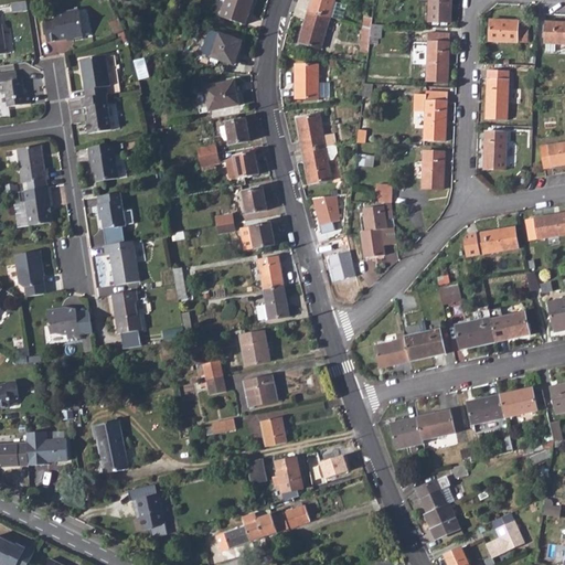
[(225,0),(221,16),(245,23),(253,0),(225,0)]
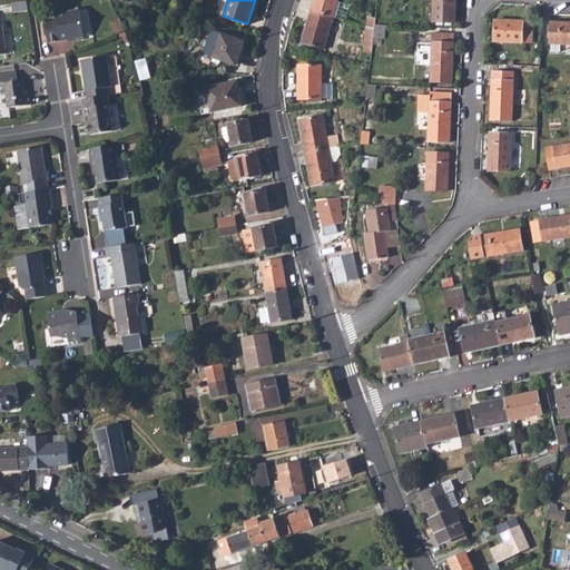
[(315,0),(313,11),(335,18),(340,2),(340,0),(315,0)]
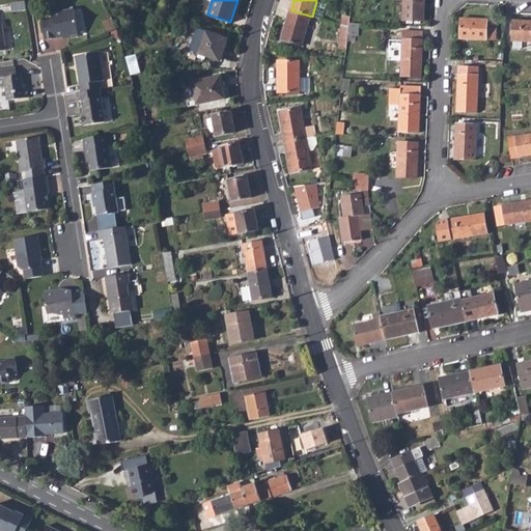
[(406,0),(404,20),(424,21),(424,0),(406,0)]
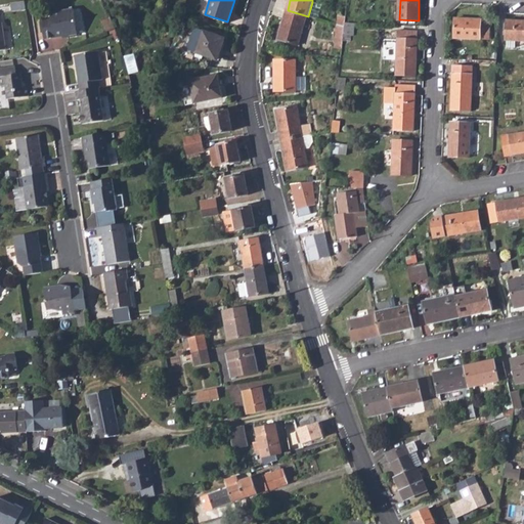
[(23,2),(8,4),(9,11),(24,9),(23,2)]
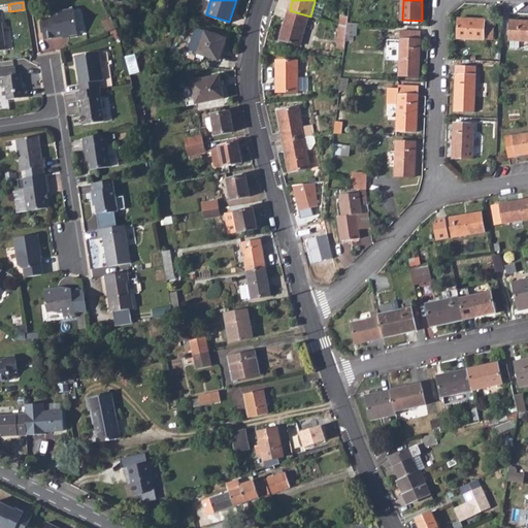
[(315,2),(310,17),(321,20),(325,4),(315,2)]
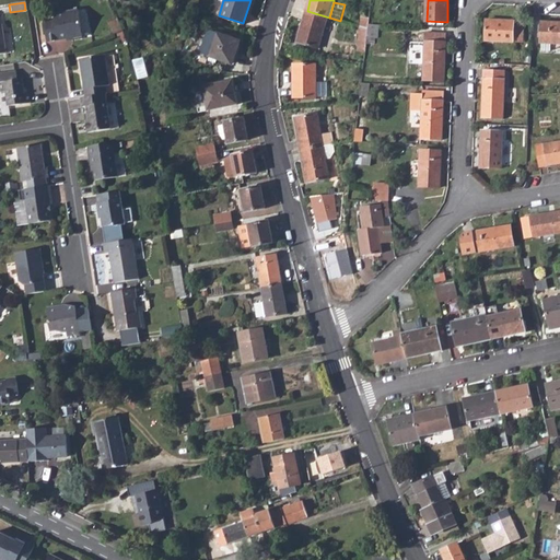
[(53,20),(42,21),(45,42),(79,37),(76,11),(53,14),(53,20)]
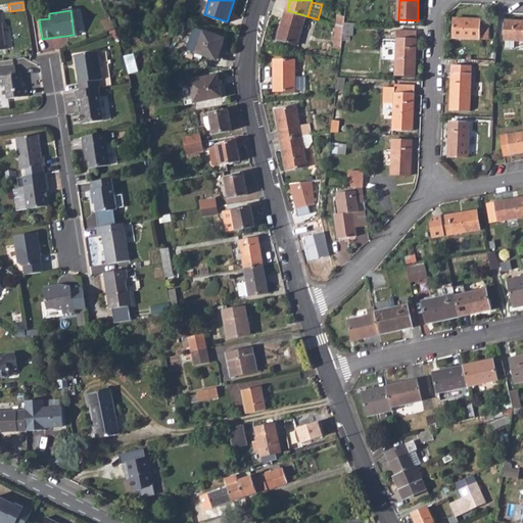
[(307,16),(287,10),(278,40),(298,46),(307,16)]
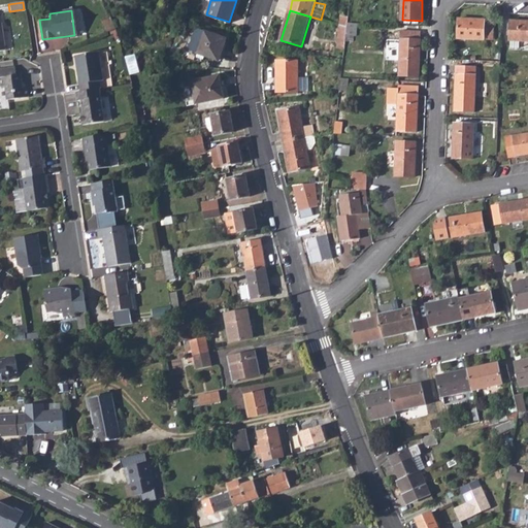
[(459,19),(458,38),(493,40),(494,21),(459,19)]
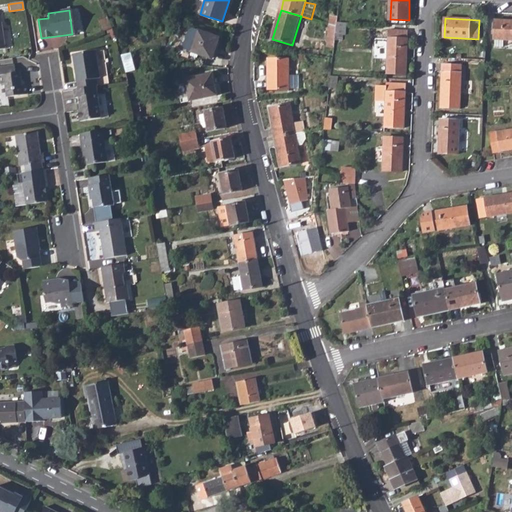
[(511,20),(496,20),(495,39),(496,39),(496,46),(504,46),(505,40),(511,39),(511,20)]
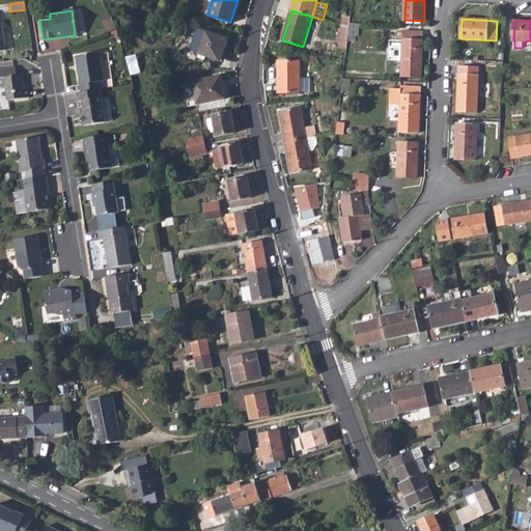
[(351,28),(348,42),(356,42),(357,36),(359,36),(360,23),(351,22),(351,28)]
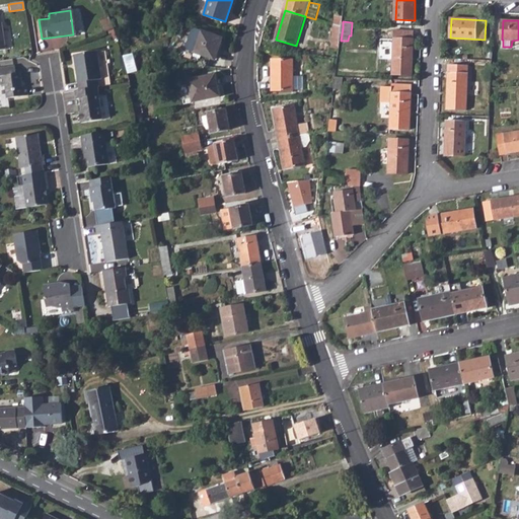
[(202,28),(195,51),(215,57),(222,35),(202,28)]
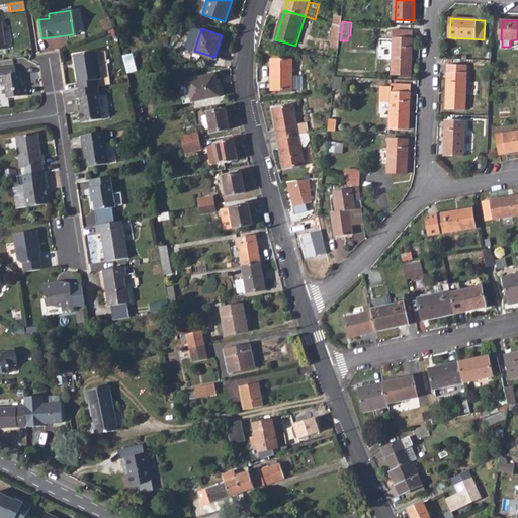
[(395,30),(393,74),(411,75),(413,31),(395,30)]
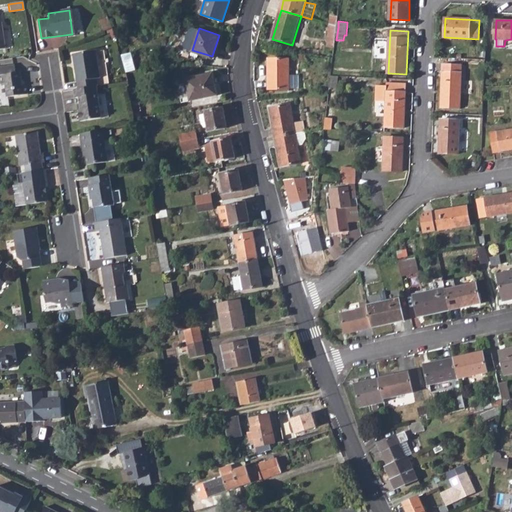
[(94,51),(71,56),(77,90),(95,86),(97,86),(96,80),(99,79),(94,51)]
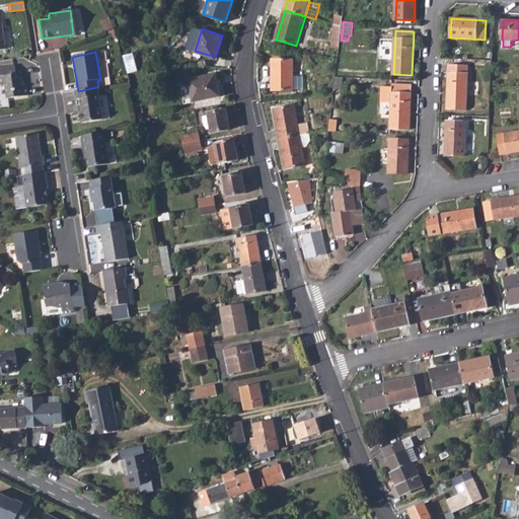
[(126,74),(133,72),(129,56),(121,58),(126,74)]
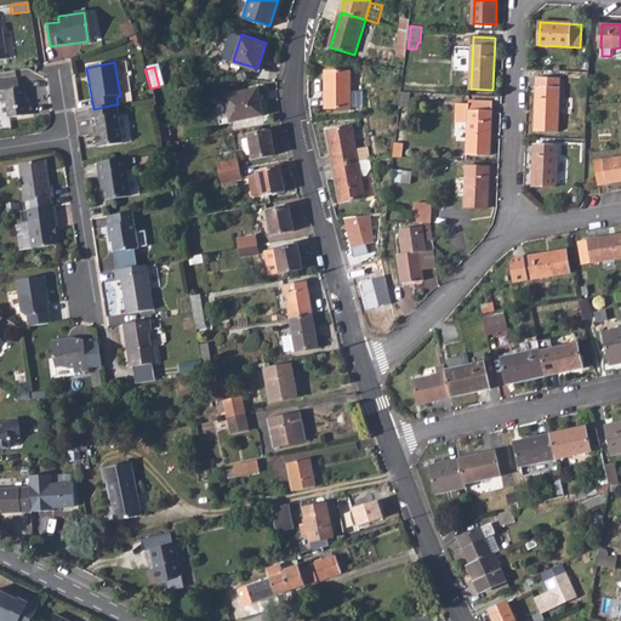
[(326,70),(325,108),(352,108),(352,72),(326,70)]
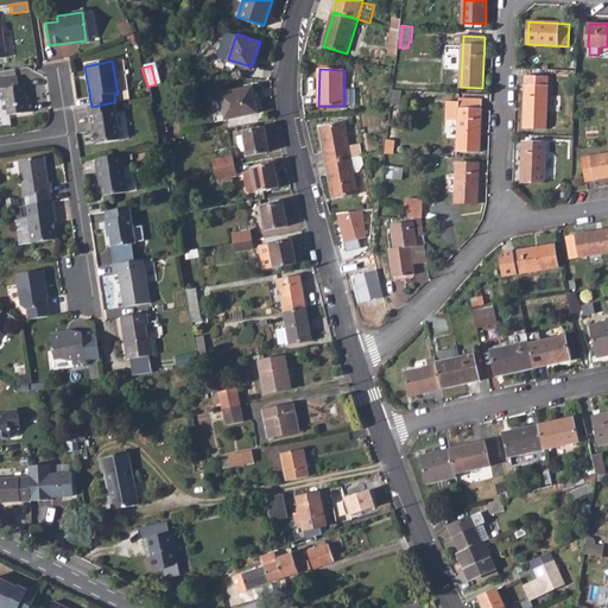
[(526,77),(524,127),(546,128),(548,78),(526,77)]
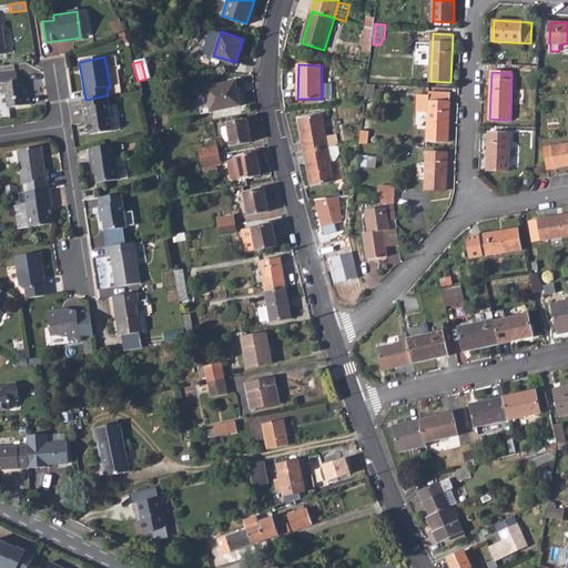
[(0,95),(6,95),(8,110),(30,107),(29,95),(23,97),(22,82),(17,82),(16,74),(0,77),(0,95)]
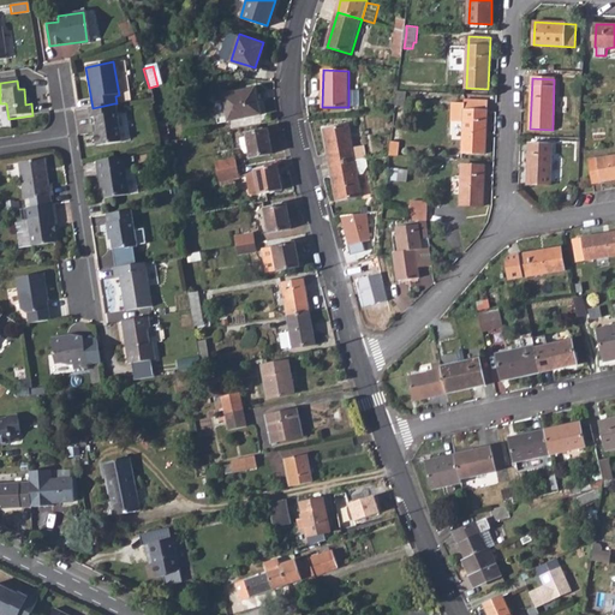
[(240,89),(221,94),(227,119),(261,113),(256,90),(242,94),(240,89)]
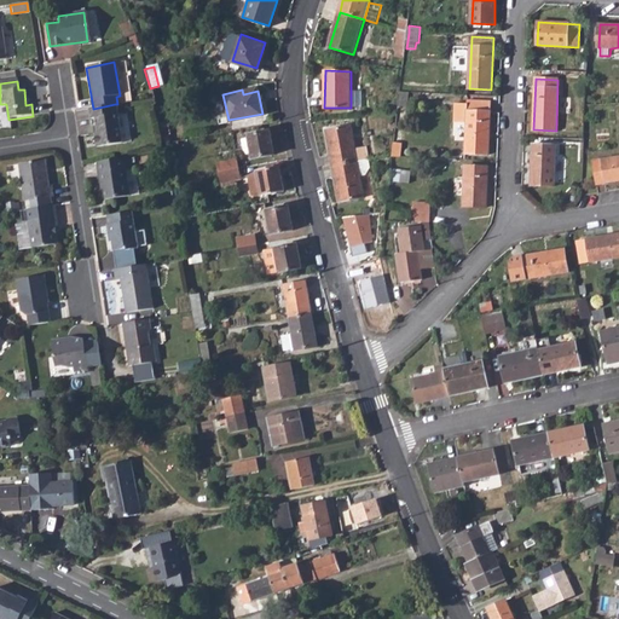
[(491,102),(469,102),(469,104),(456,104),(455,123),(468,123),(467,154),(489,155),(491,102)]
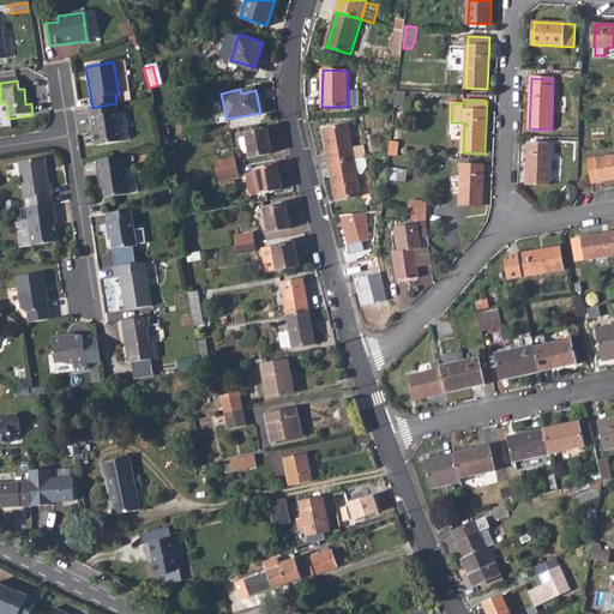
[(92,108),(88,108),(89,118),(94,118),(95,126),(96,132),(94,132),(96,146),(121,142),(114,103),(92,108)]
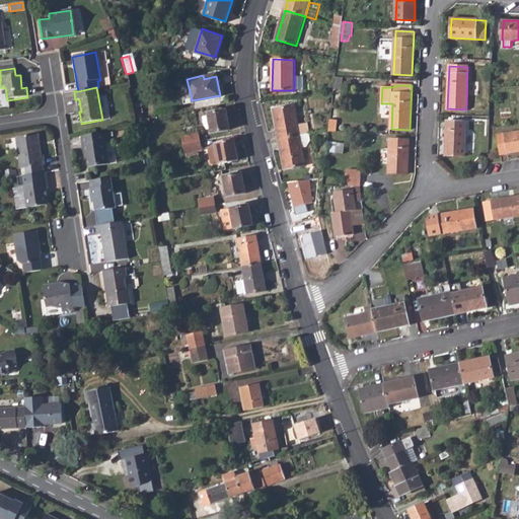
[(274,108),(280,139),(300,135),(295,105),(274,108)]
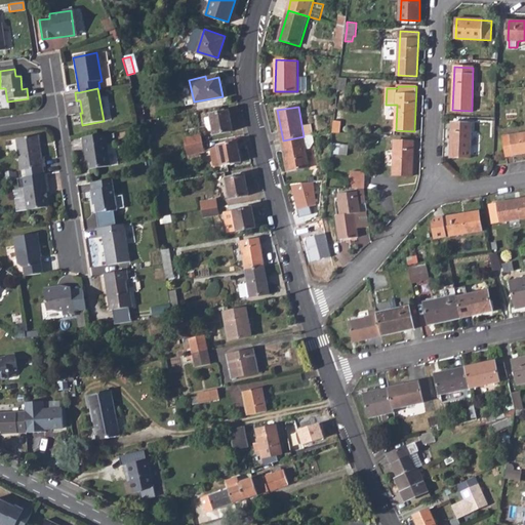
[(210,115),(204,116),(205,122),(205,125),(206,127),(209,129),(212,128),(213,133),(233,129),(229,110),(210,113),(210,115)]
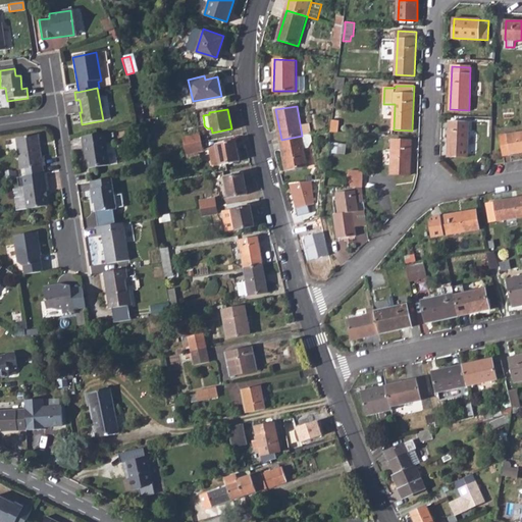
[(450,121),(448,157),(467,157),(468,122),(450,121)]
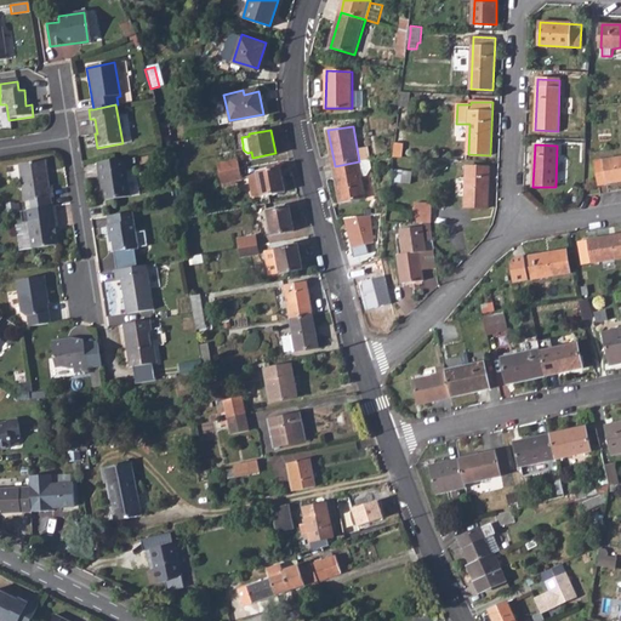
[(620,157),(594,161),(598,184),(620,180),(620,157)]
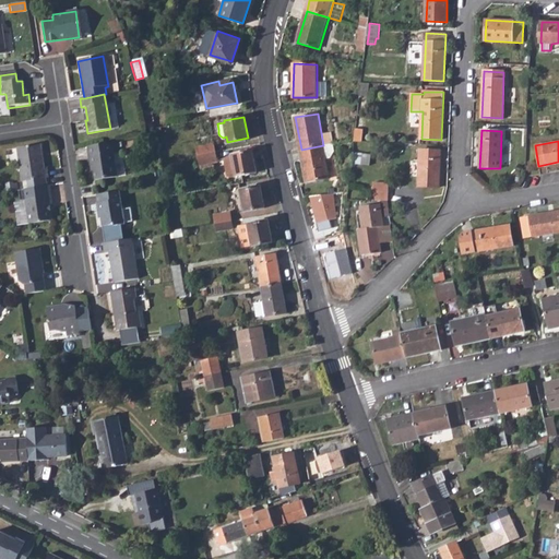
[(115,142),(86,147),(90,167),(92,167),(94,181),(117,177),(113,154),(117,153),(115,142)]
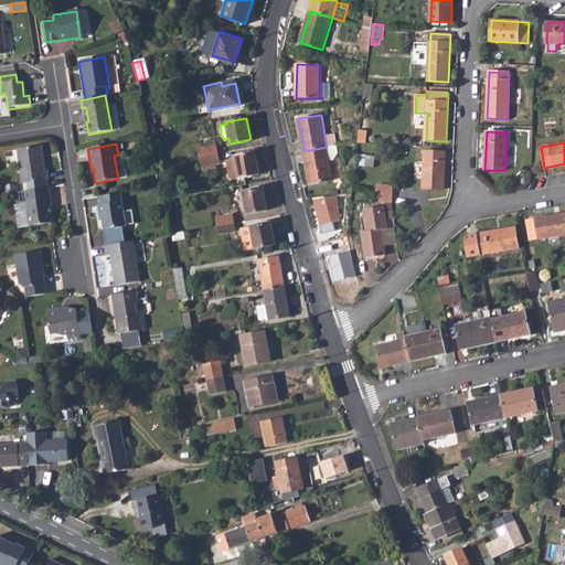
[(200,147),(202,157),(219,152),(217,144),(200,147)]
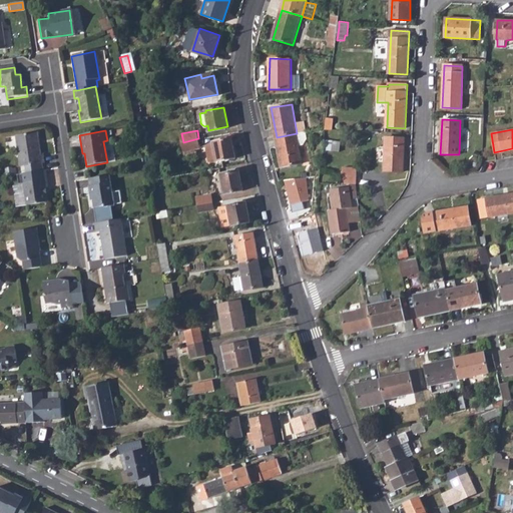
[(35,142),(37,141),(36,133),(14,136),(18,166),(23,166),(24,174),(41,171),(40,164),(42,163),(41,155),(39,156),(37,144),(35,144),(35,142)]
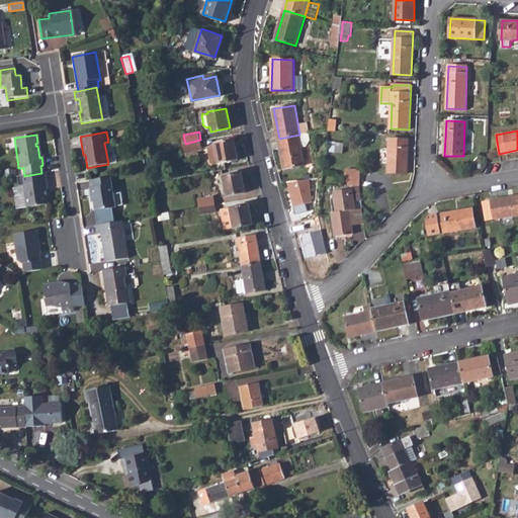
[(299,135),(279,139),(284,168),(306,165),(299,135)]
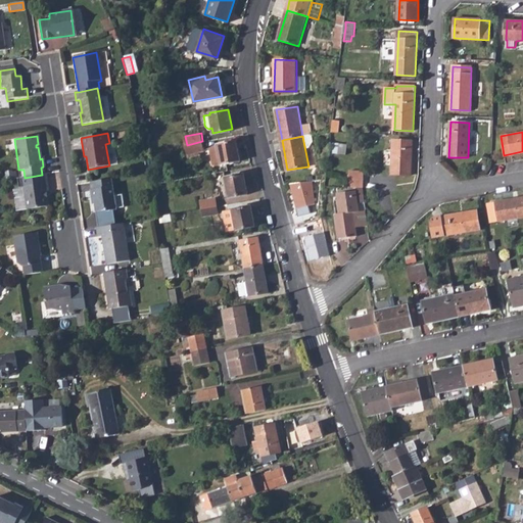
[(235,139),(217,143),(221,162),(239,158),(235,139)]
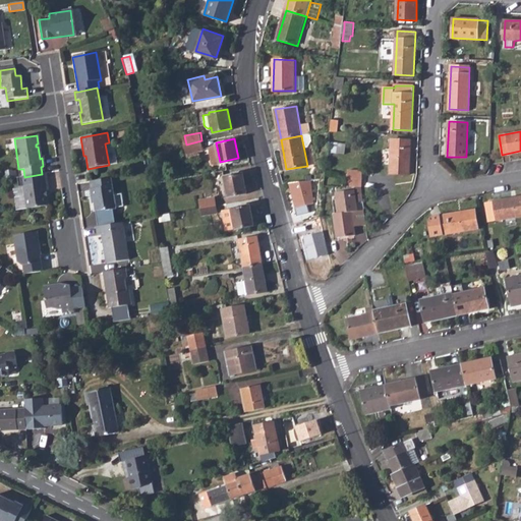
[(393,139),(391,174),(409,174),(411,139),(393,139)]
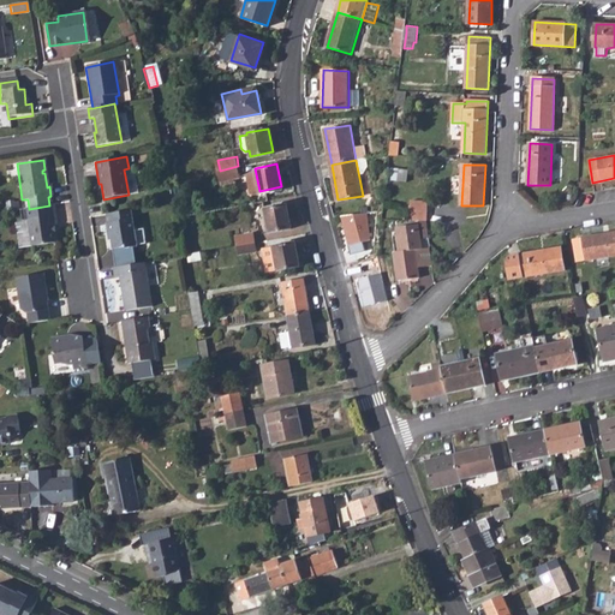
[(238,166),(220,171),(221,179),(240,175),(238,166)]
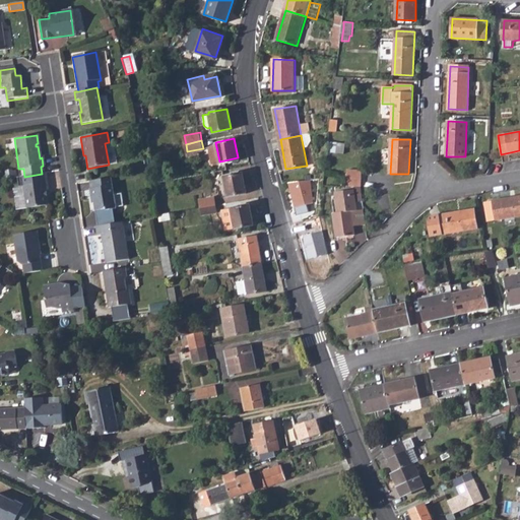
[(242,172),(222,175),(226,195),(245,192),(242,172)]
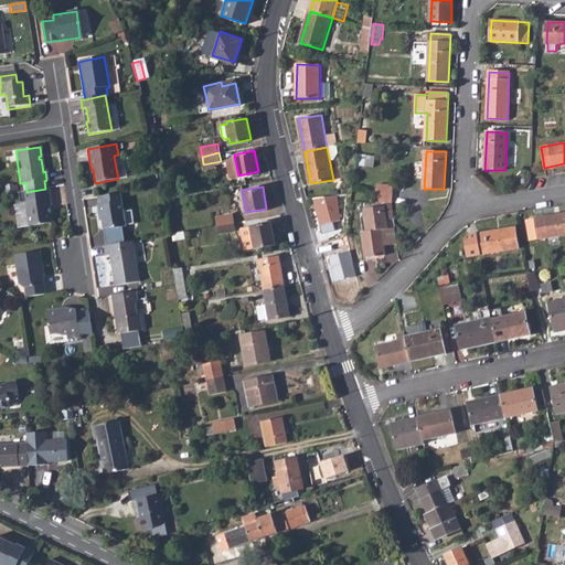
[(377,187),(376,203),(393,204),(393,188),(377,187)]
